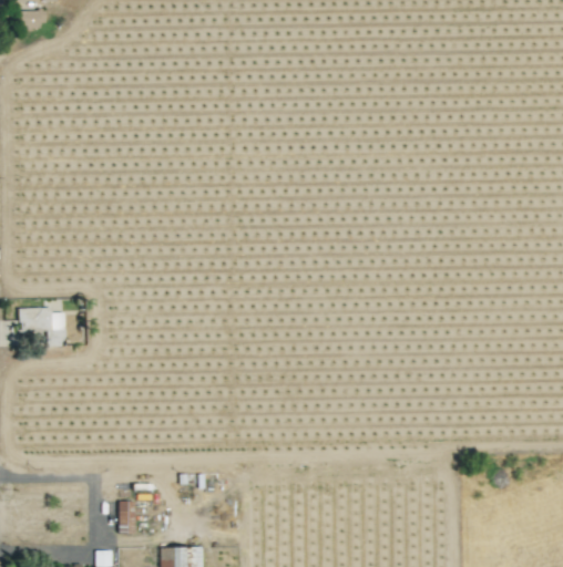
[(45,10),(21,11),(21,27),(47,26),(45,10)]
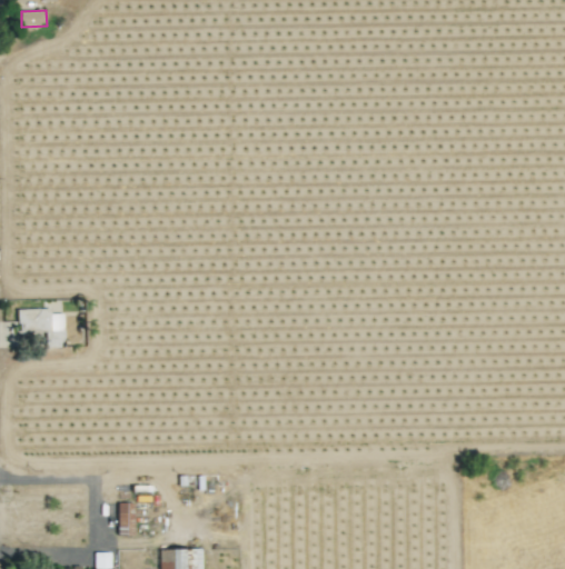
[(19,309),(20,331),(48,330),(49,347),(66,346),(66,313),(52,313),(52,308),(19,309)]
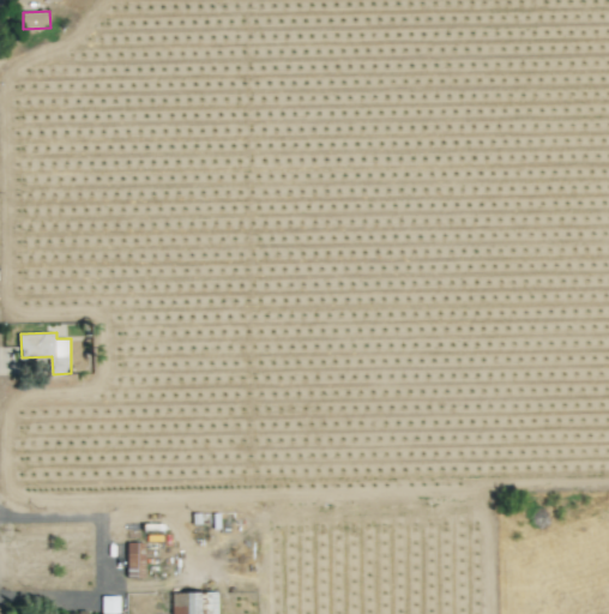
[(130,543),(128,577),(146,577),(146,543),(130,543)]
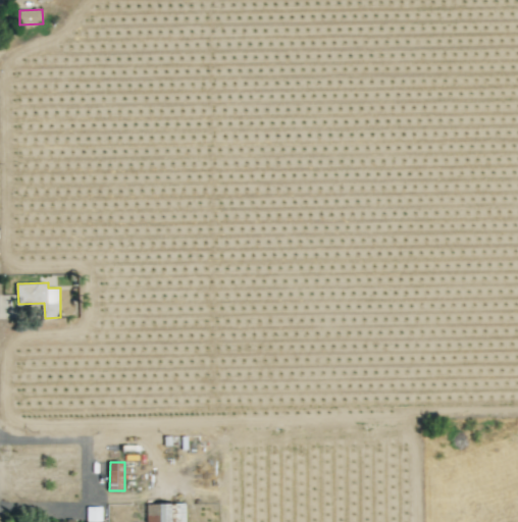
[(187,521),(187,504),(148,505),(147,521),(187,521)]
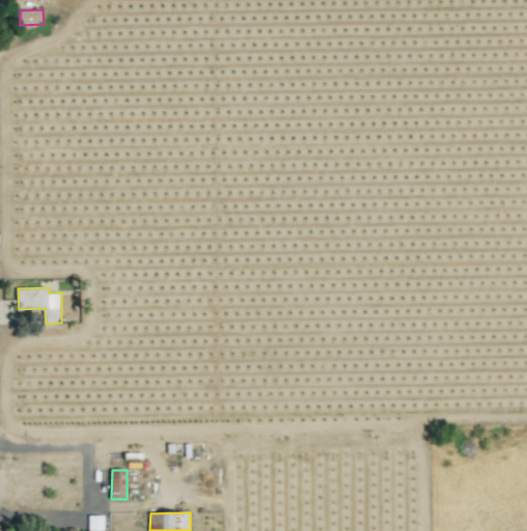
[(105,530),(106,515),(90,515),(90,530),(44,530),(43,530),(105,530)]
